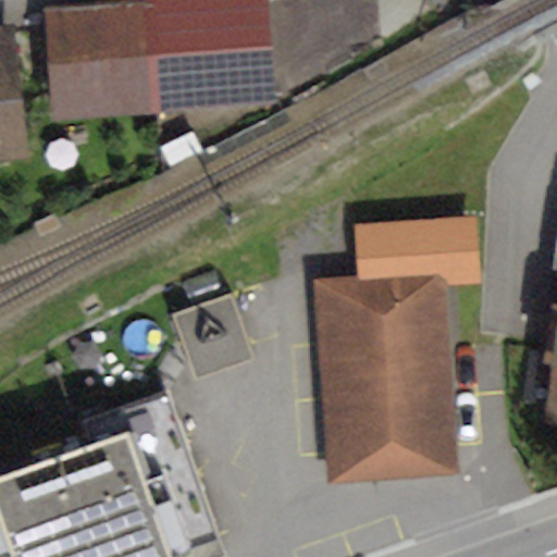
[(268,0),(126,0),(42,7),(52,120),(276,100),(268,0)]
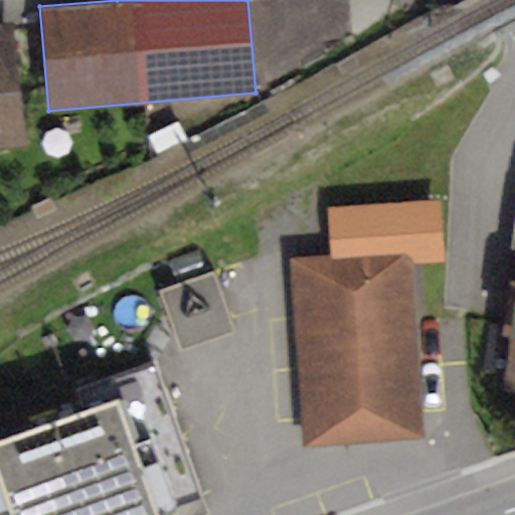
[(12,23),(0,24),(0,148),(24,146),(12,23)]
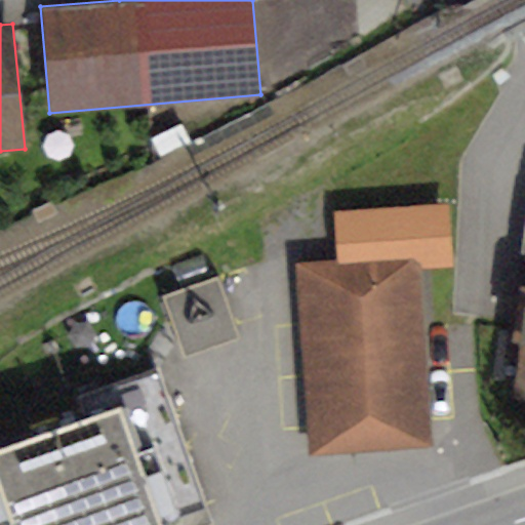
[(335,261),(293,265),(309,456),(434,447),(420,271),(454,268),(449,202),(331,211),(335,261)]
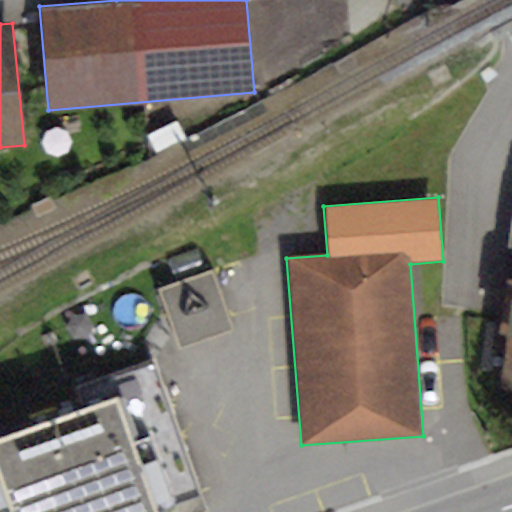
[(211,270),(156,290),(179,351),(233,331),(211,270)]
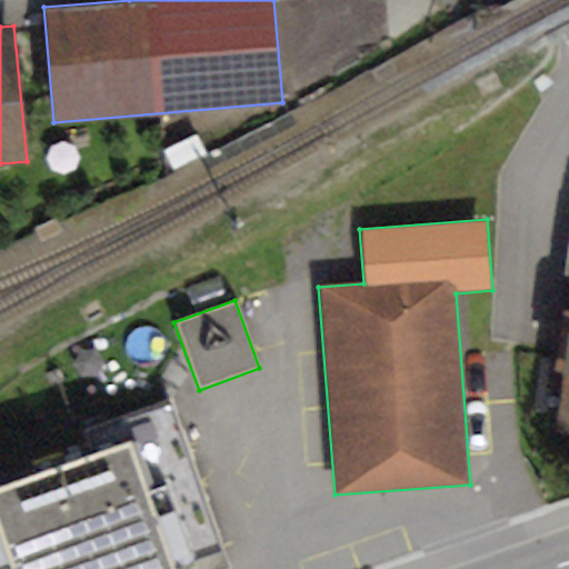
[(568,309),(565,309),(555,369),(567,371),(557,432),(568,433),(568,309)]
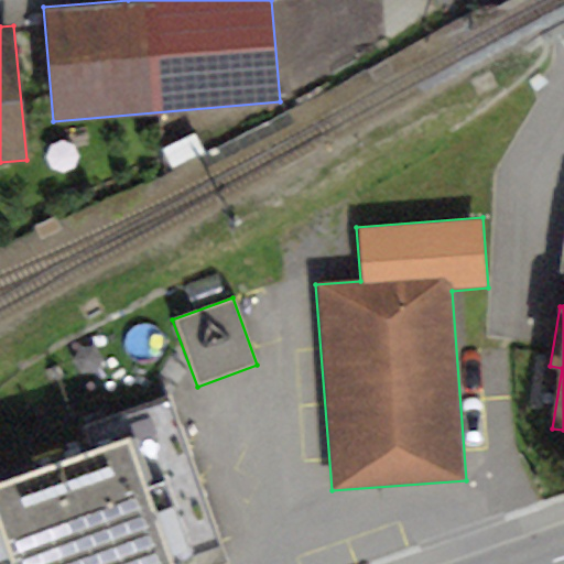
[(98,442),(0,476),(0,561),(9,559),(10,563),(224,563),(229,563),(170,398),(91,425),(98,442)]
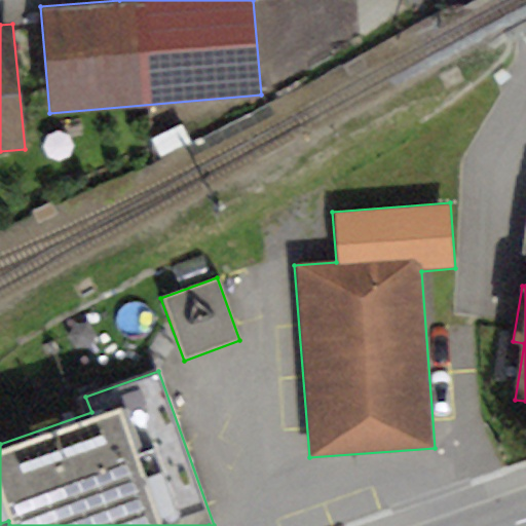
All buildings are outlined.
